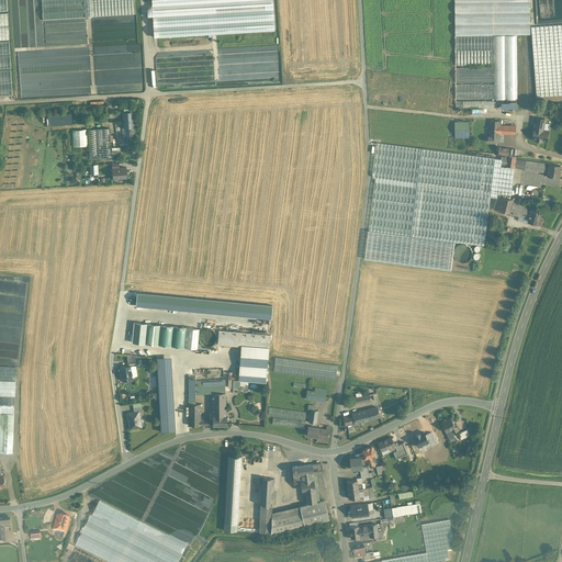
[(134,0),(116,0),(90,1),(91,17),(135,14),(134,0)]
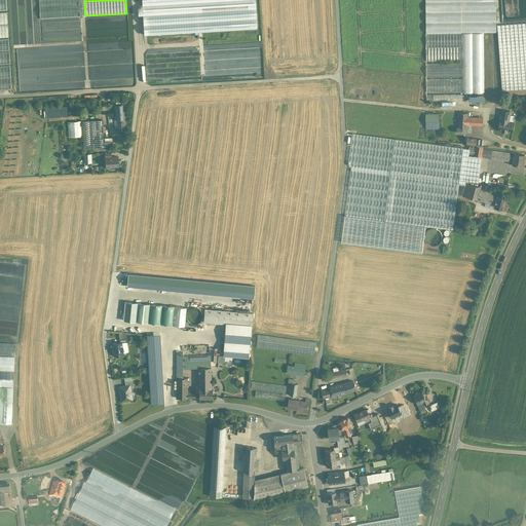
[(425,0),(426,34),(462,33),(484,33),(495,33),(494,0),(425,0)]
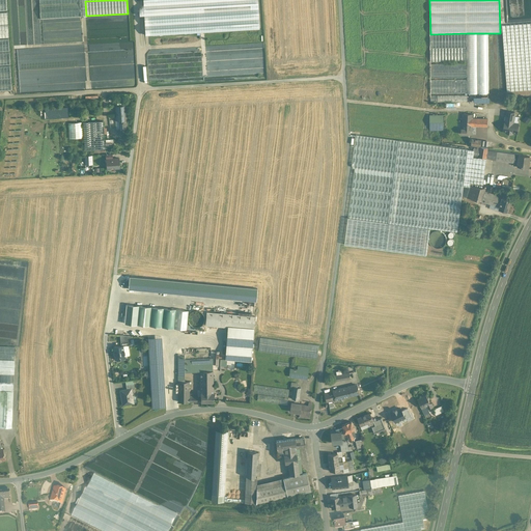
[(80,2),(39,5),(40,19),(80,17),(80,2)]
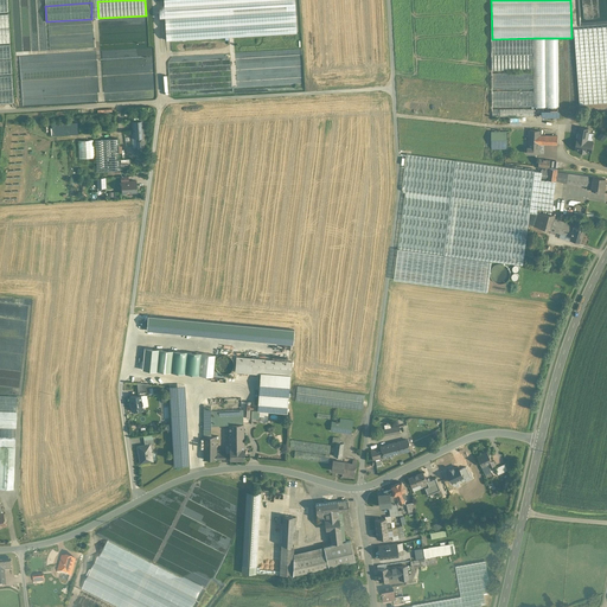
[(100,19),(100,30),(147,27),(147,17),(100,19)]
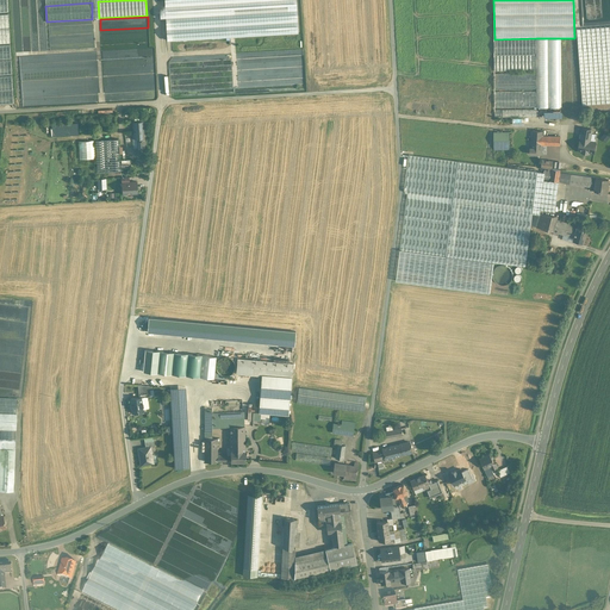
[(47,35),(93,31),(92,20),(47,23),(47,35)]
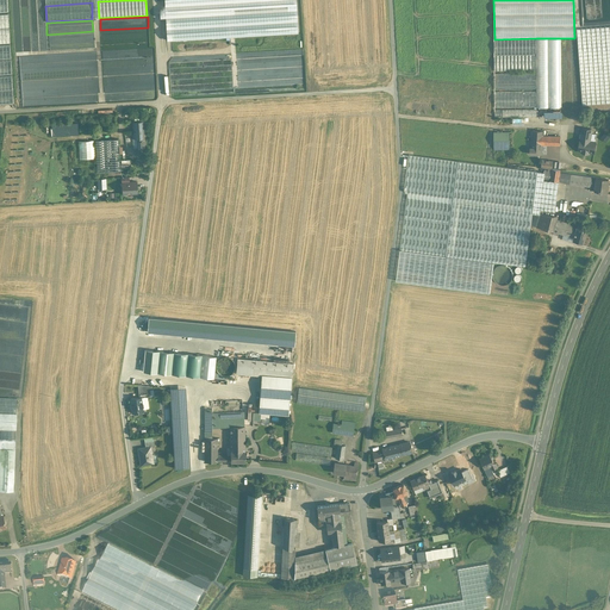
[(609,26),(577,29),(583,105),(609,103),(609,26)]
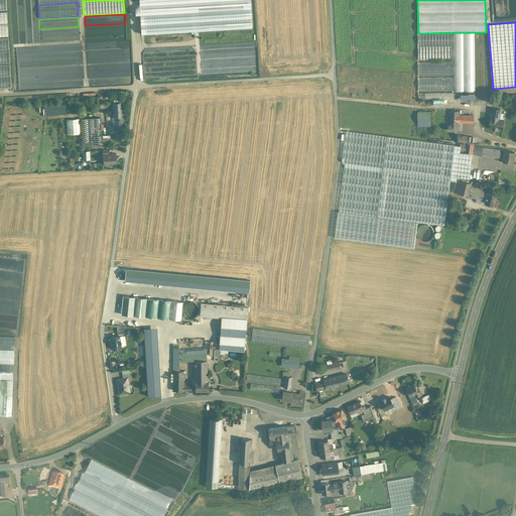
[(85,26),(86,35),(126,32),(126,24),(85,26)]
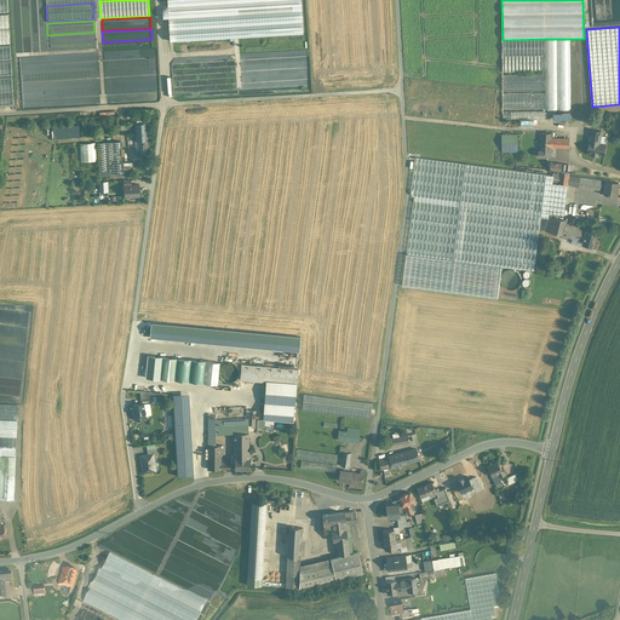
[(10,30),(0,30),(0,44),(10,44),(10,30)]
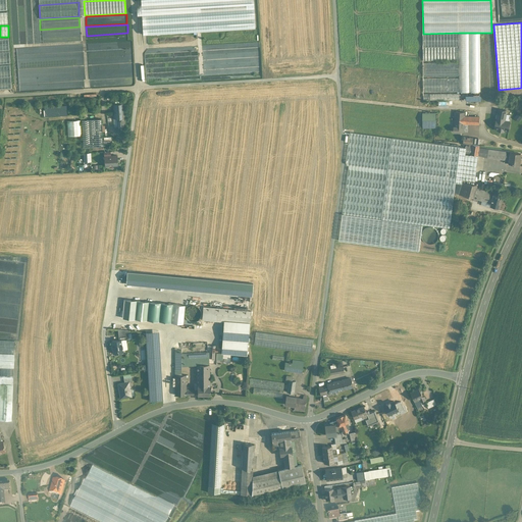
[(423,34),(423,46),(459,46),(459,33),(423,34)]
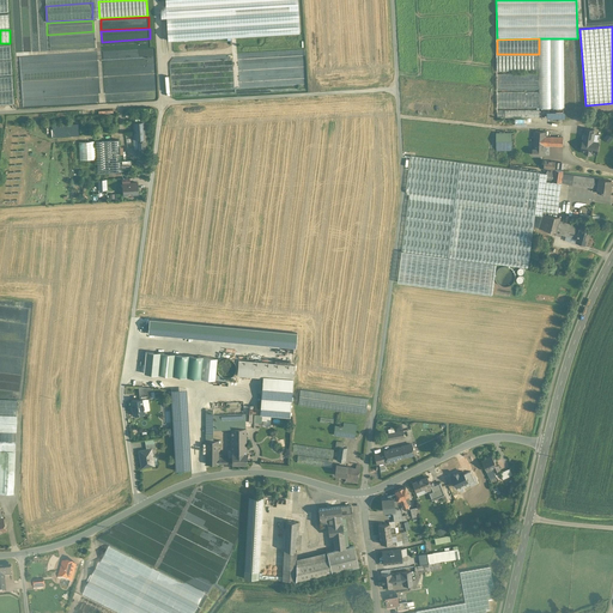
[(564,38),(539,38),(539,54),(539,55),(539,72),(539,74),(539,90),(539,91),(540,108),(564,108),(564,38)]
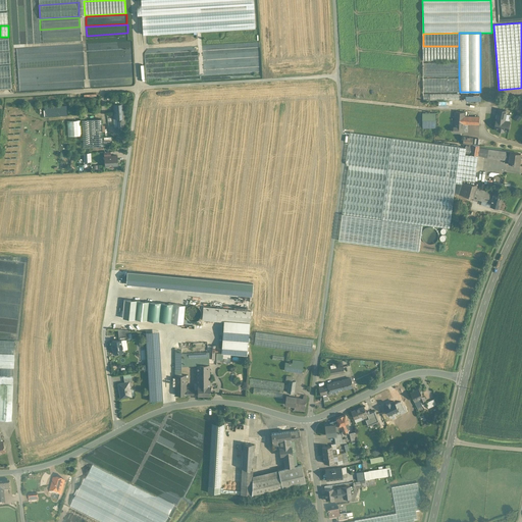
[(8,39),(0,39),(0,50),(9,50),(8,39)]
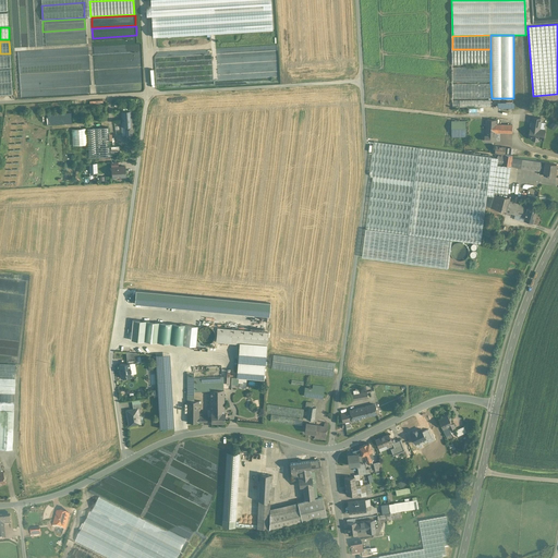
[(452,50),(452,65),(490,65),(490,50),(452,50)]
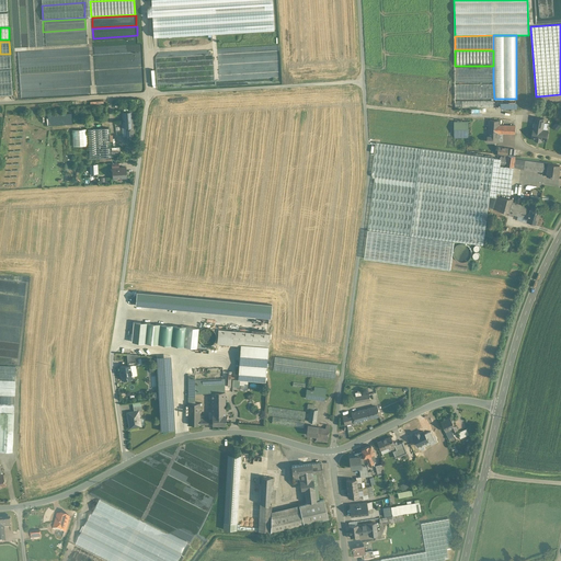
[(10,56),(0,56),(0,68),(11,68),(10,56)]
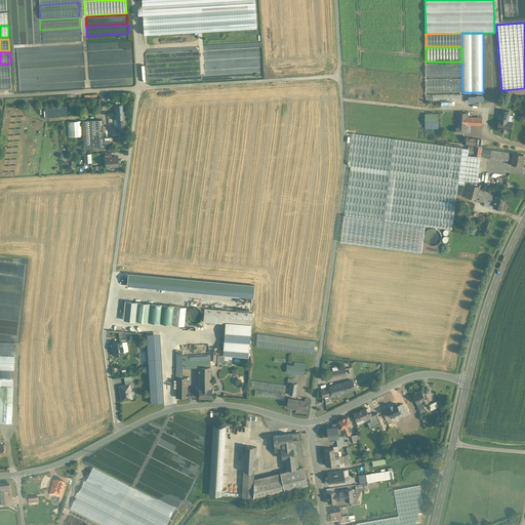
[(219,59),(204,61),(205,75),(211,75),(211,70),(219,69),(219,59)]
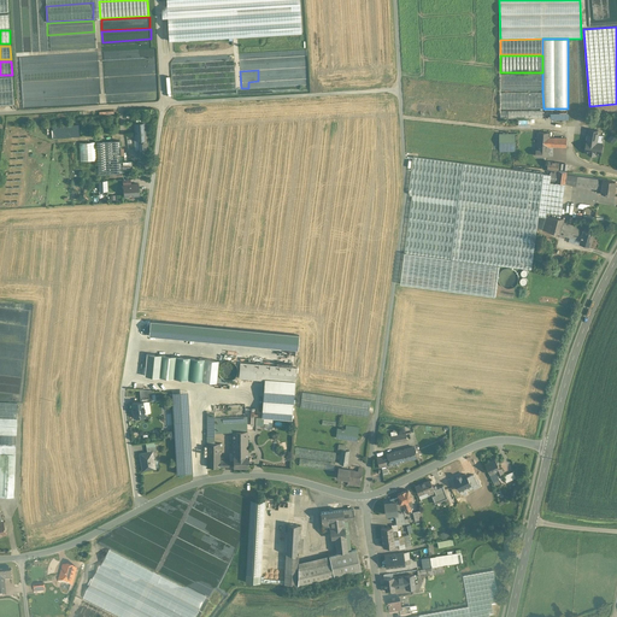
[(500,75),(500,92),(542,90),(542,75),(500,75)]
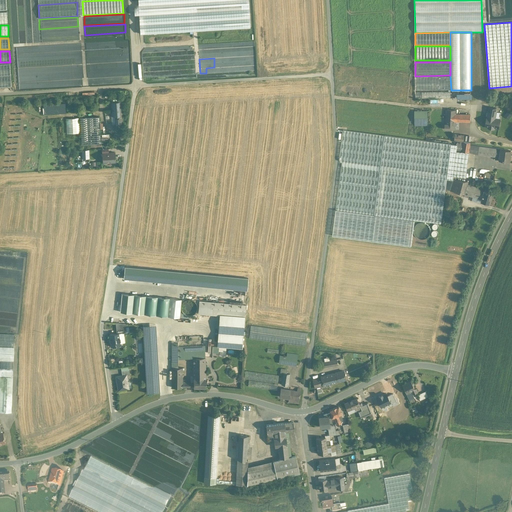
[(10,64),(0,64),(0,87),(11,87),(10,64)]
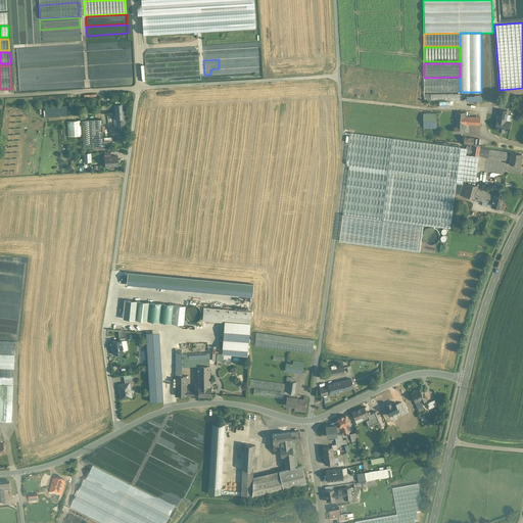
[(425,93),(461,92),(460,78),(424,79),(425,93)]
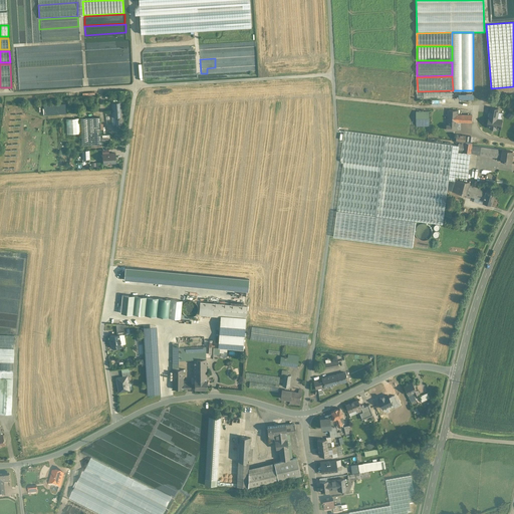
[(121,101),(112,102),(112,116),(115,116),(116,124),(123,123),(122,115),(121,115),(121,101)]
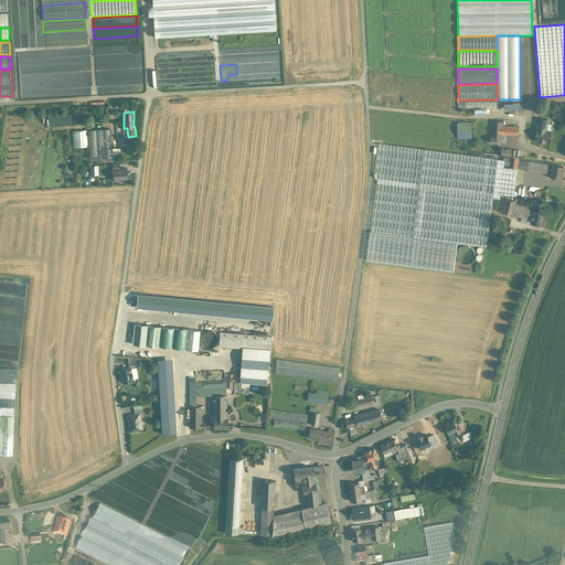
[(49,115),(49,126),(74,125),(73,114),(49,115)]
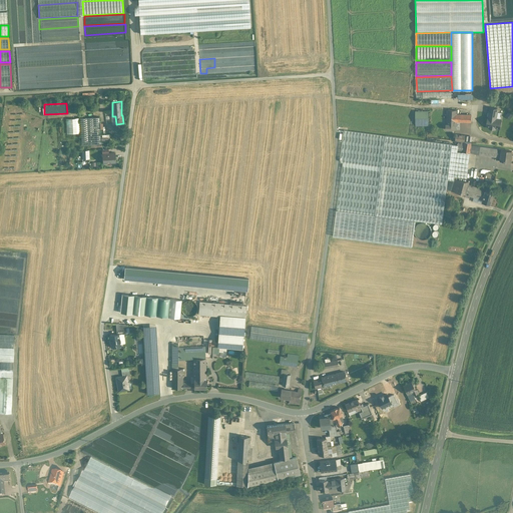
[(497,108),(490,107),(489,117),(488,117),(486,126),(490,126),(490,128),(495,129),(495,127),(500,128),(501,119),(495,118),(497,108)]
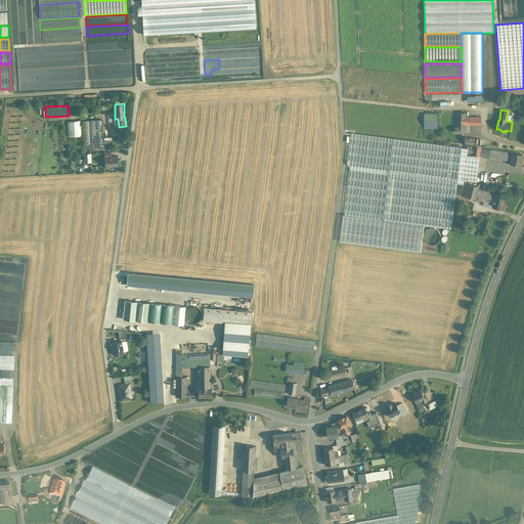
[(466,113),(457,113),(457,123),(466,124),(466,117),(466,113)]
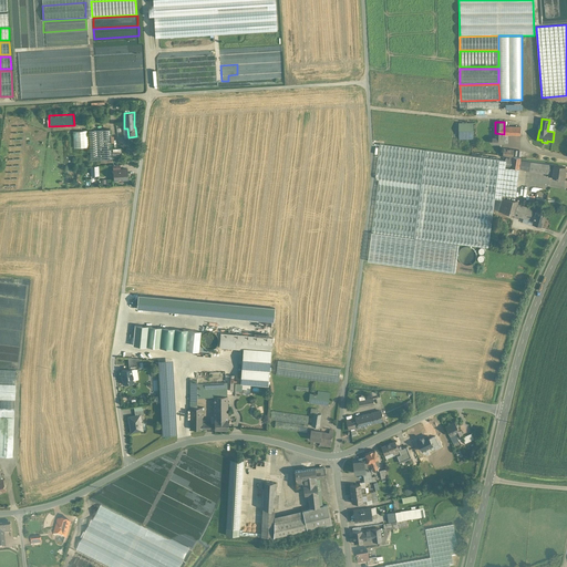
[(557,129),(563,132),(566,125),(562,122),(557,129)]
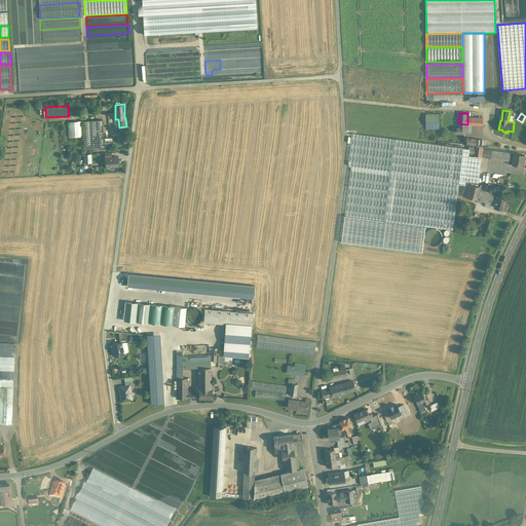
[(426,127),(440,127),(441,114),(426,114),(426,127)]
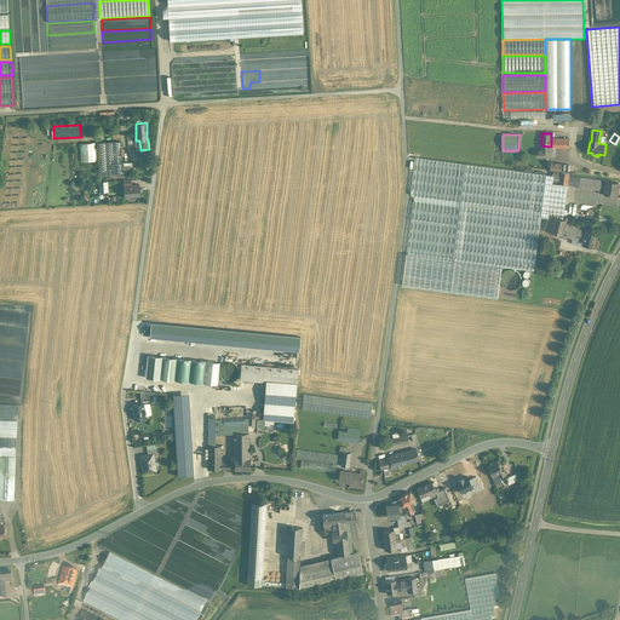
[(551,147),(556,148),(569,148),(569,139),(551,138),(551,147)]
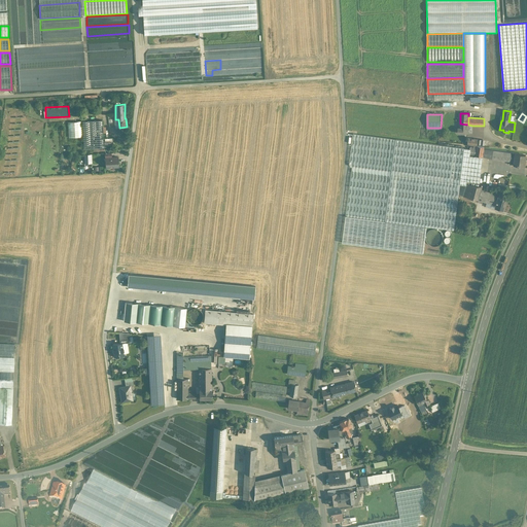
[(102,119),(68,121),(69,137),(83,136),(84,148),(103,147),(102,119)]
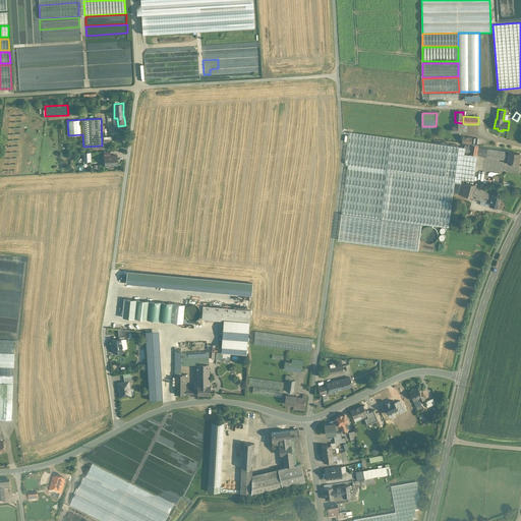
[(463,123),(455,122),(454,127),(453,127),(453,131),(462,132),(463,123)]
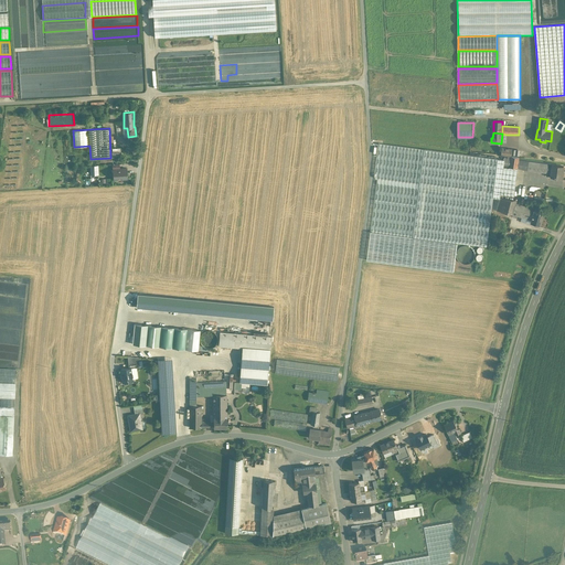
[(424,149),(379,144),(374,176),(375,178),(377,178),(419,183),(424,149)]
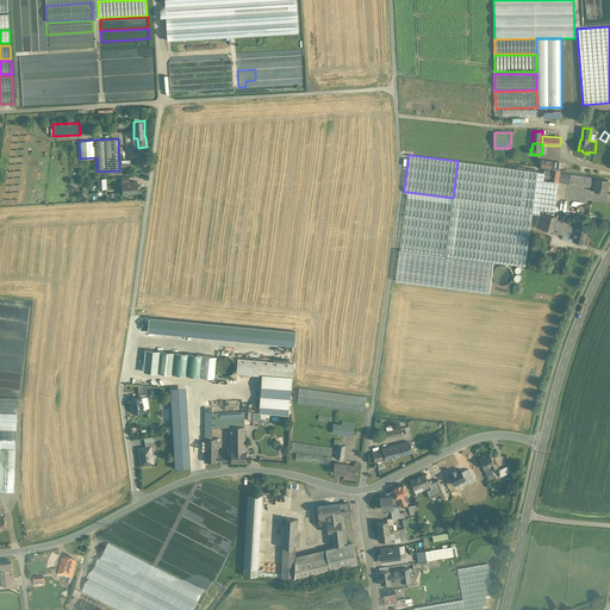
[(537,172),(458,161),(453,198),(446,255),(526,266),(533,212),(537,172)]
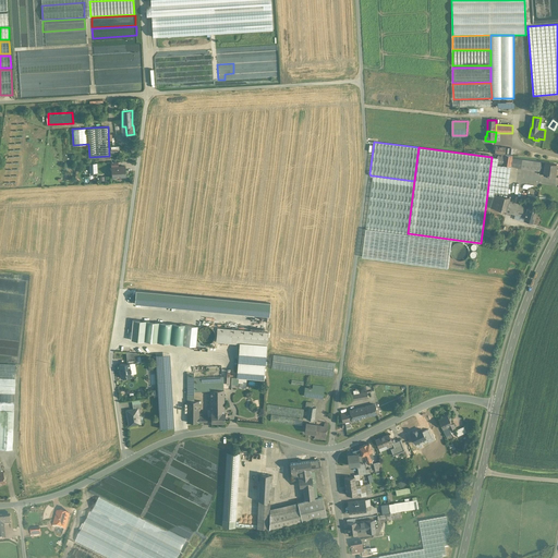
[(505,155),(498,154),(498,157),(497,165),(504,165),(511,166),(512,158),(512,155),(505,155)]
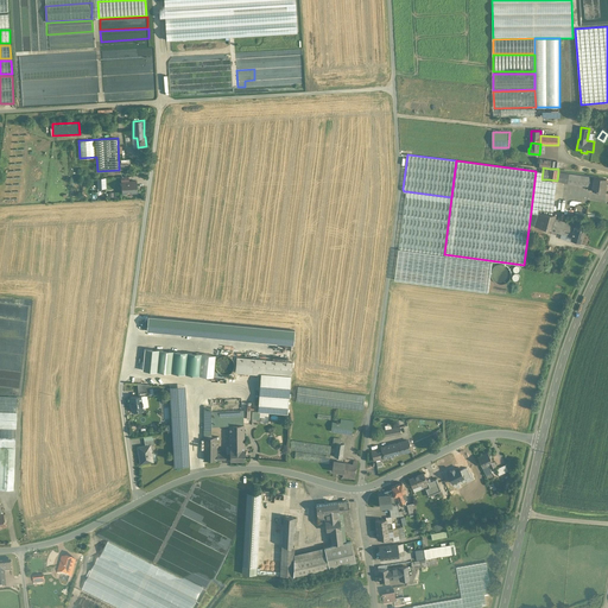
[(549,179),(542,179),(543,171),(536,171),(531,211),(538,213),(538,208),(553,210),(557,181),(549,179)]
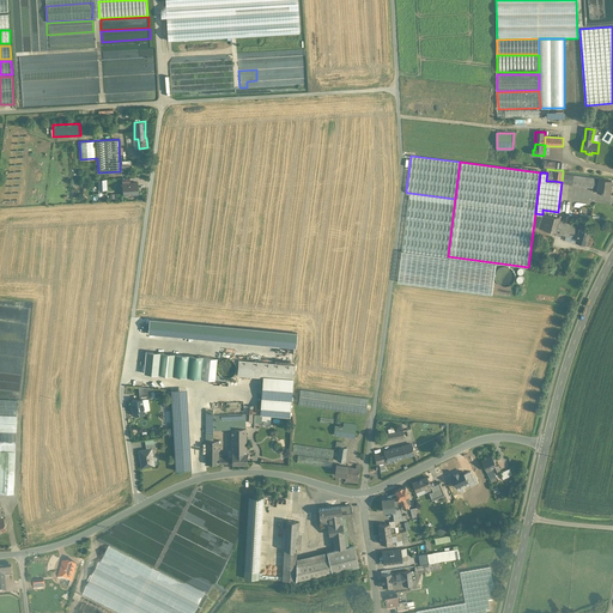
[(595,177),(563,174),(562,182),(566,183),(566,184),(593,188),(595,177)]
